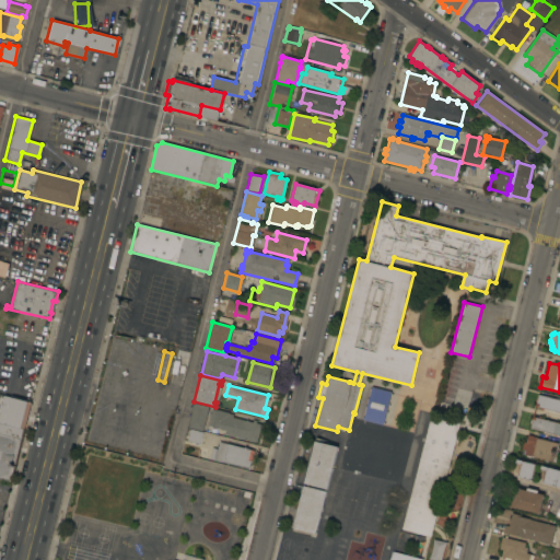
[(391,392),(382,424),(362,420),(371,386),(391,392)]
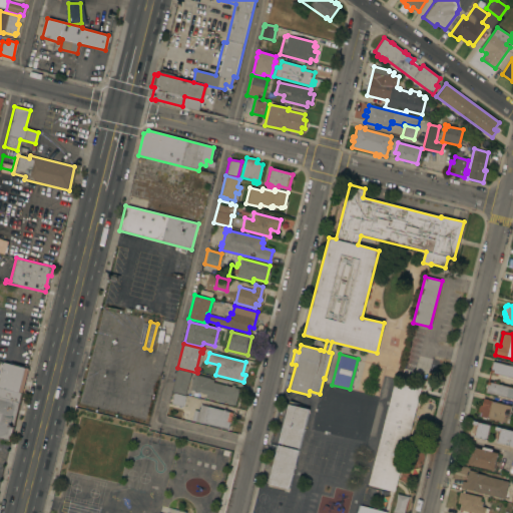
[(512,366),(512,378),(498,374),(497,376),(495,375),(495,373),(490,372),(493,361),(512,366)]
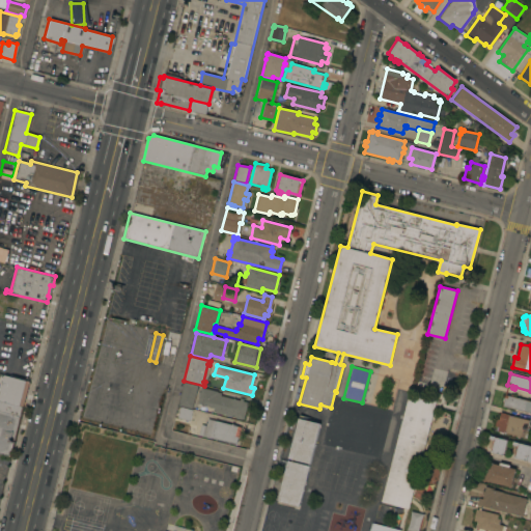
[(0,401),(0,383),(2,374),(28,381),(22,407),(21,407),(0,401)]
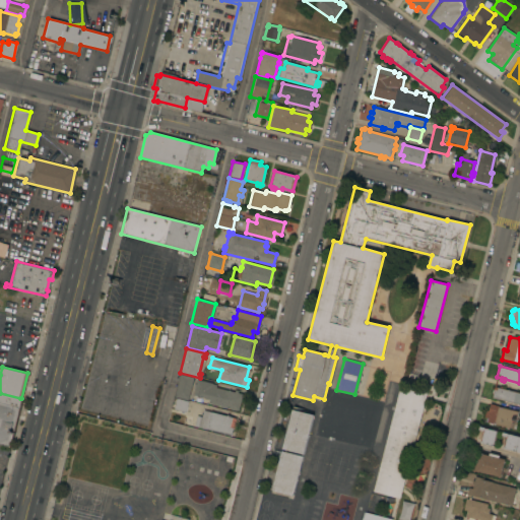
[(180,374),(193,377),(187,400),(174,396),(180,374)]
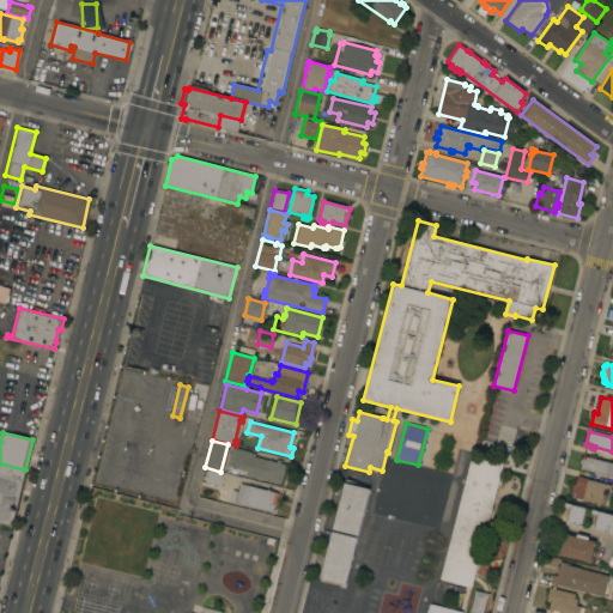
[(250,451),(250,453),(254,454),(254,456),(275,462),(277,460),(280,460),(279,463),(285,465),(280,484),(275,483),(275,484),(272,483),(272,481),(253,477),(253,478),(250,478),(250,477),(246,475),(246,471),(231,467),(231,466),(226,465),(229,456),(228,455),(229,453),(230,453),(231,447),(250,451)]
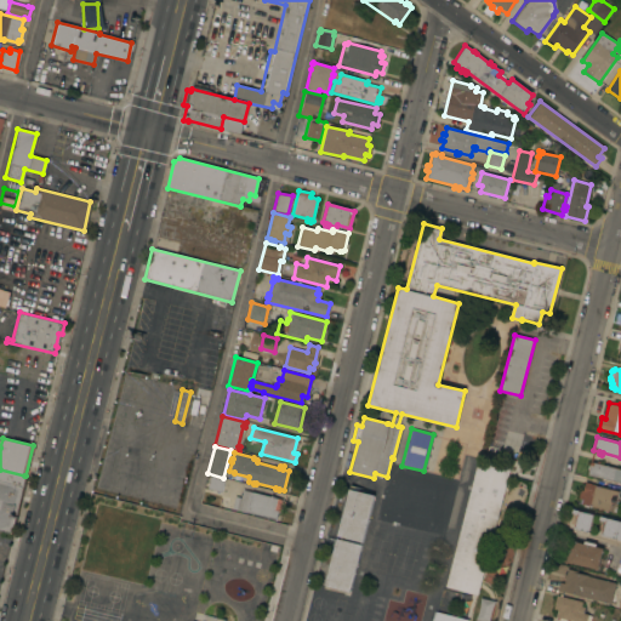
[(477,596),(444,587),(477,459),(510,468),(477,596)]
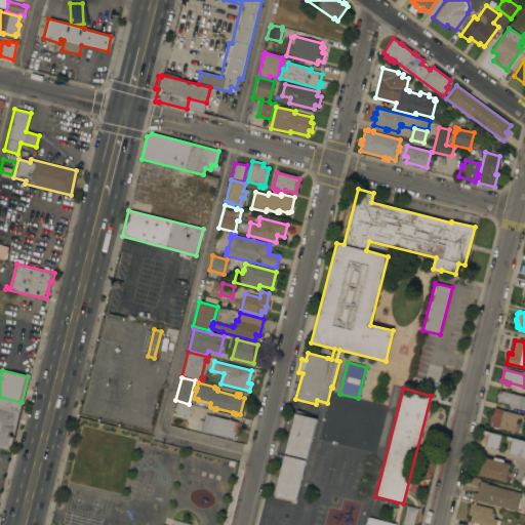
[(524,407),(497,401),(500,390),(505,391),(506,389),(508,390),(508,392),(524,396),(524,407)]
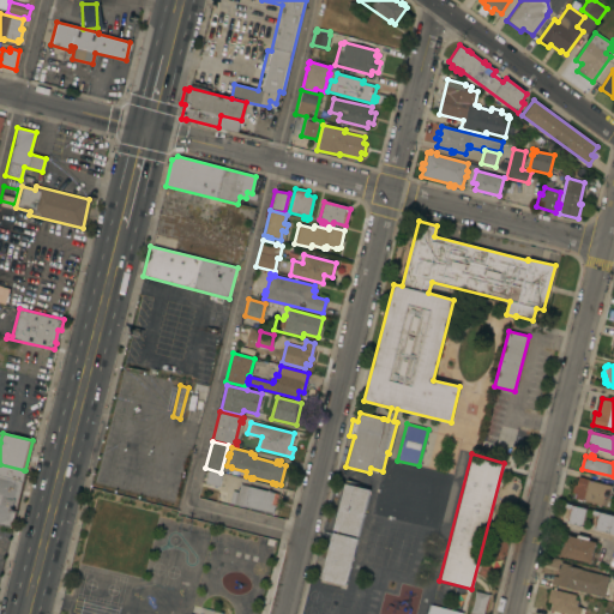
[(10,528),(0,525),(0,464),(24,470),(10,528)]
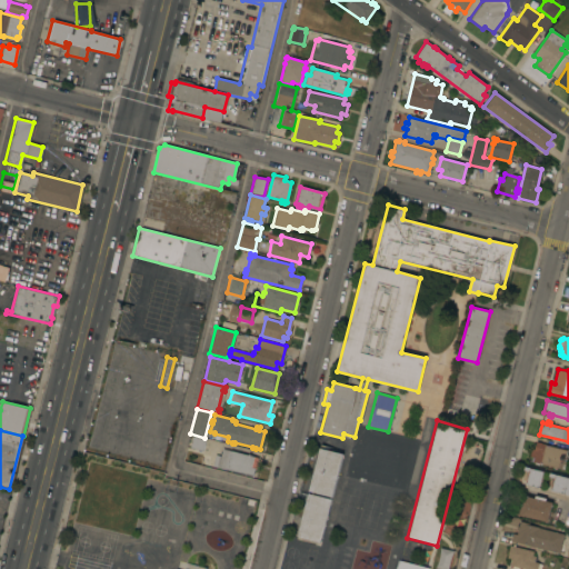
[(411,448),(407,465),(381,458),(381,459),(356,452),(360,435),(411,448)]
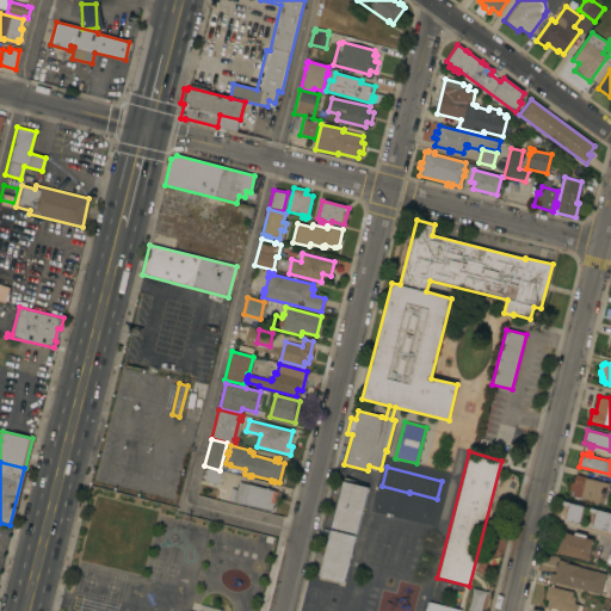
[(207,468),(221,471),(217,485),(203,481),(207,468)]
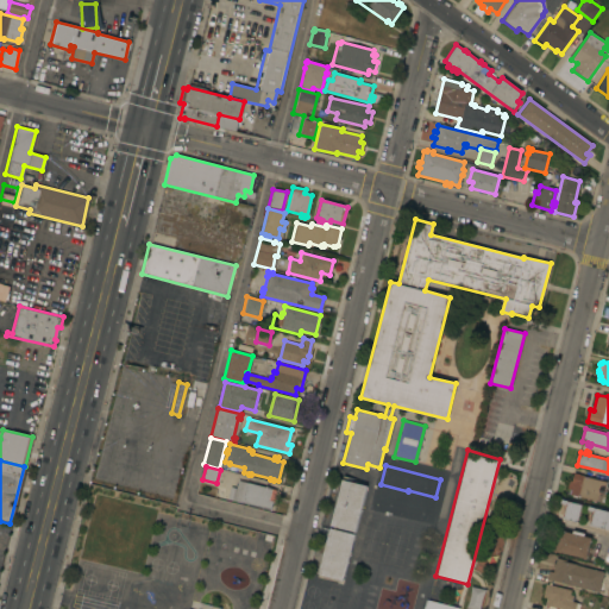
[(584,475),(584,476),(607,482),(604,493),(608,494),(606,503),(571,494),(572,489),(567,489),(570,481),(572,481),(575,472),(584,475)]
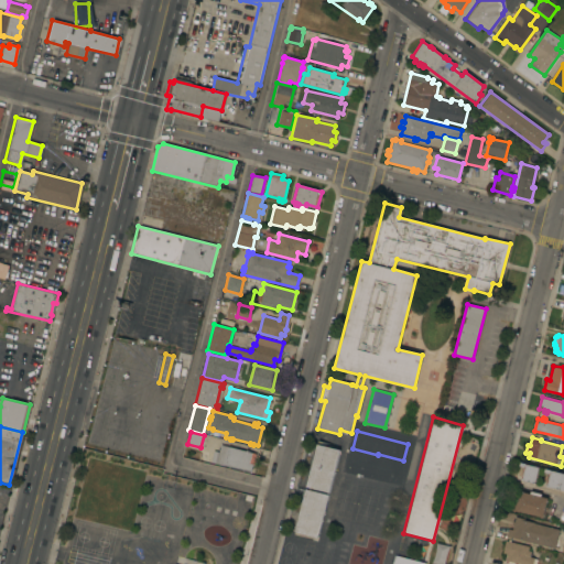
[(338,449),(328,492),(306,487),(316,444),(338,449)]
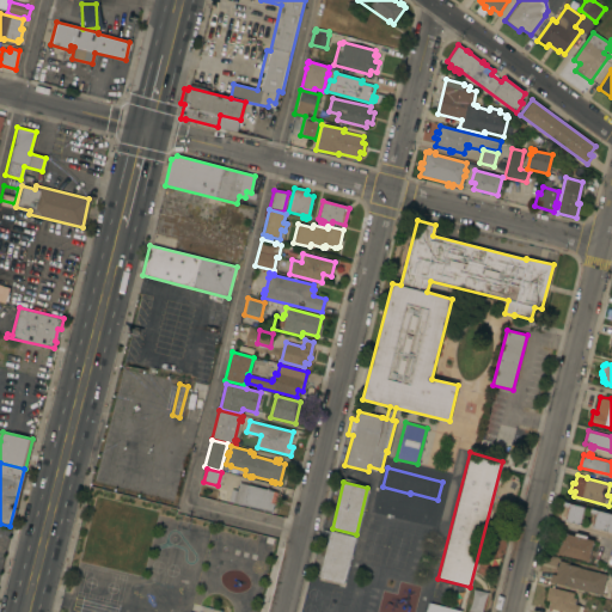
[(227,501),(231,489),(237,490),(239,483),(276,493),(274,503),(273,503),(271,512),(227,501)]
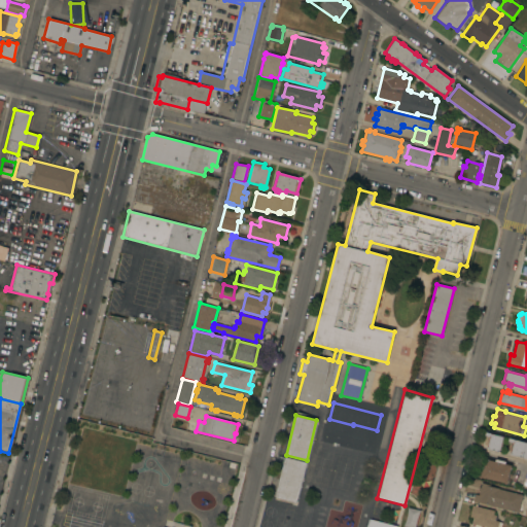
[(324,438),(328,422),(332,424),(334,422),(337,423),(337,425),(344,426),(344,425),(348,426),(348,427),(356,429),(356,428),(360,429),(360,430),(367,432),(367,431),(372,432),(372,433),(377,434),(372,451),(324,438)]
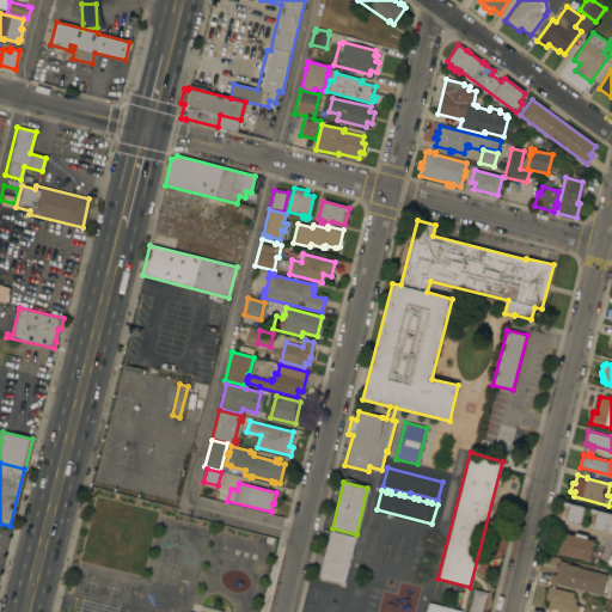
[(586,507),(581,525),(567,521),(570,507),(564,506),(564,501),(586,507)]
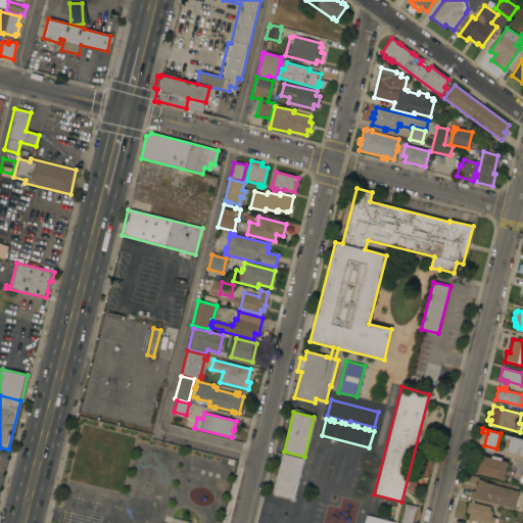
[(522,438),(522,454),(507,450),(507,448),(508,448),(510,439),(505,437),(506,434),(522,438)]
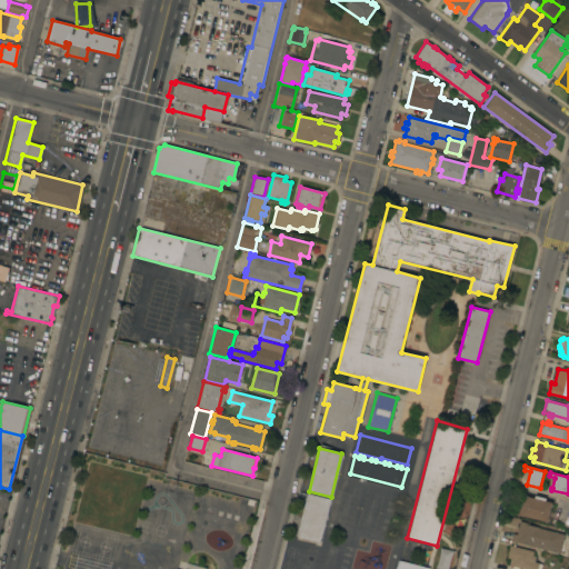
[(330,499),(320,542),(297,536),(308,493),(330,499)]
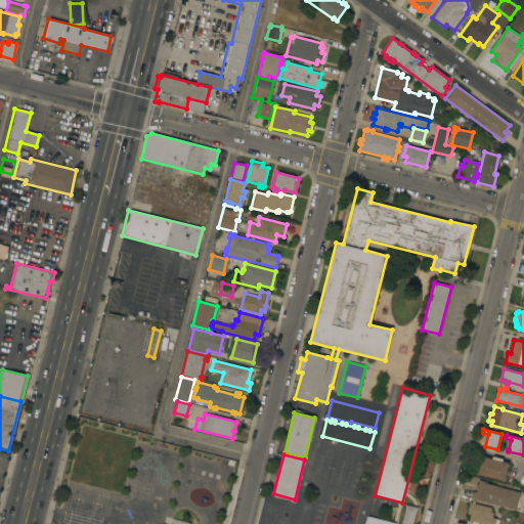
[(474,473),(478,454),(492,459),(493,456),(504,459),(503,462),(509,463),(505,480),(474,473)]
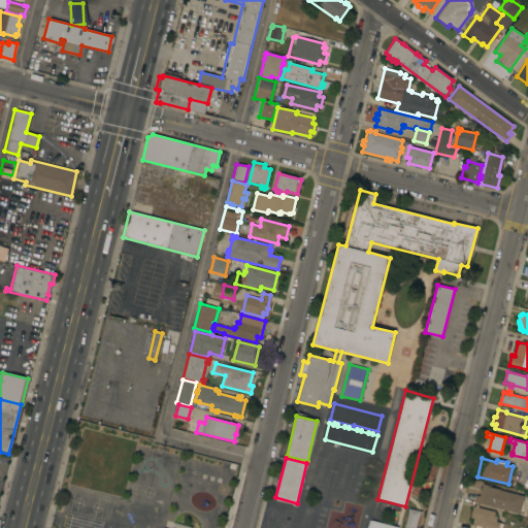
[(495,507),(495,506),(474,501),(476,495),(480,496),(481,492),(479,491),(480,488),(482,488),(483,484),(492,486),(492,487),(500,489),(500,490),(524,495),(520,514),(495,507)]
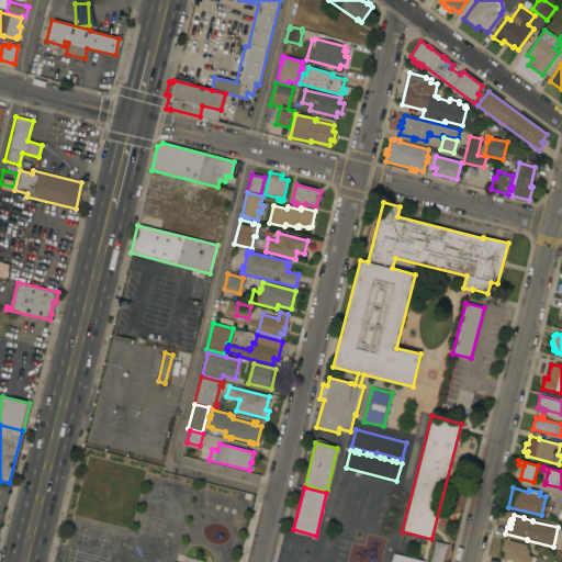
[(528,544),(527,548),(529,549),(528,554),(532,555),(532,557),(536,558),(535,561),(516,561),(517,561),(514,561),(513,561),(506,561),(507,559),(504,558),(505,551),(501,551),(504,538),(528,544)]
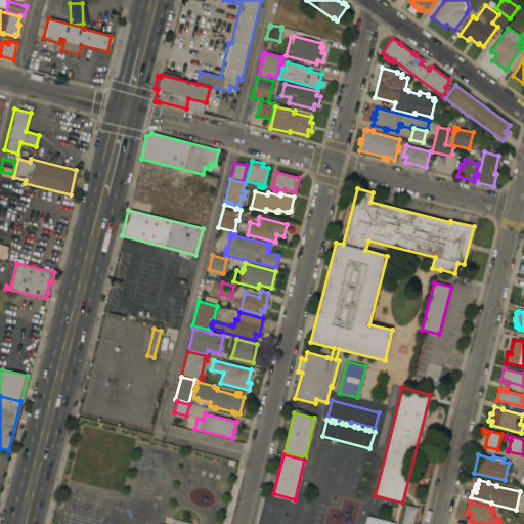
[(399,523),(402,523),(409,523),(416,508),(404,505),(399,523)]
